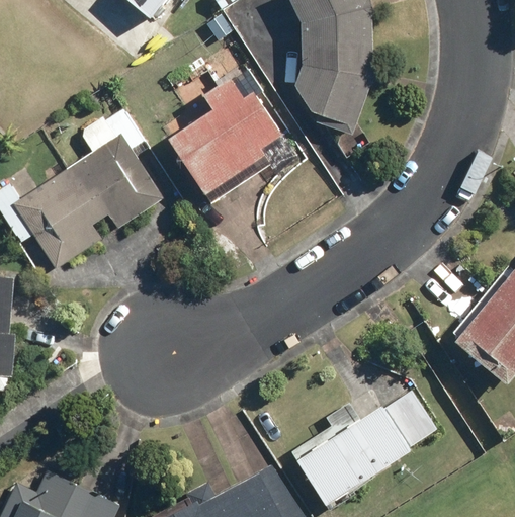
[(126,0),(152,19),(166,0),(126,0)]
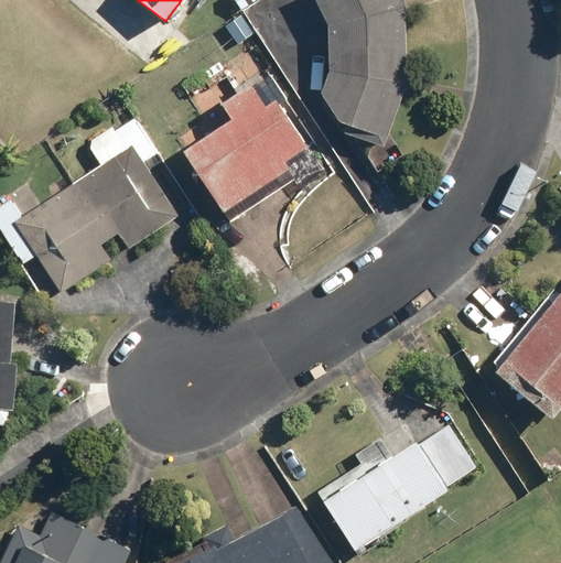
[(315,0),(328,22),(330,72),(317,94),(341,125),(387,141),(405,82),(401,7),(398,0),(315,0)]
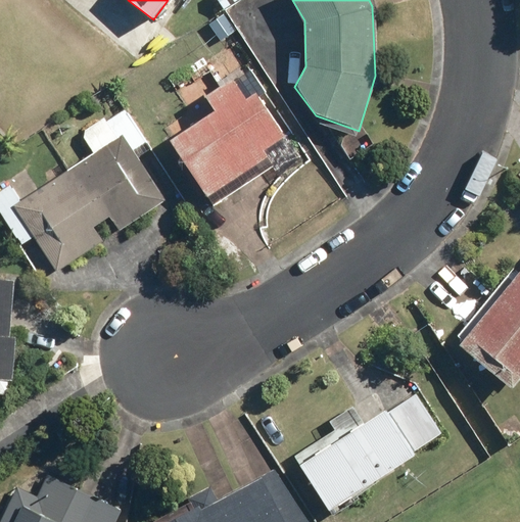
[(234,185),(250,175),(247,169),(266,158),(263,152),(284,140),(256,92),(241,100),(231,82),(205,96),(215,112),(170,138),(204,197),(232,181),(234,185)]
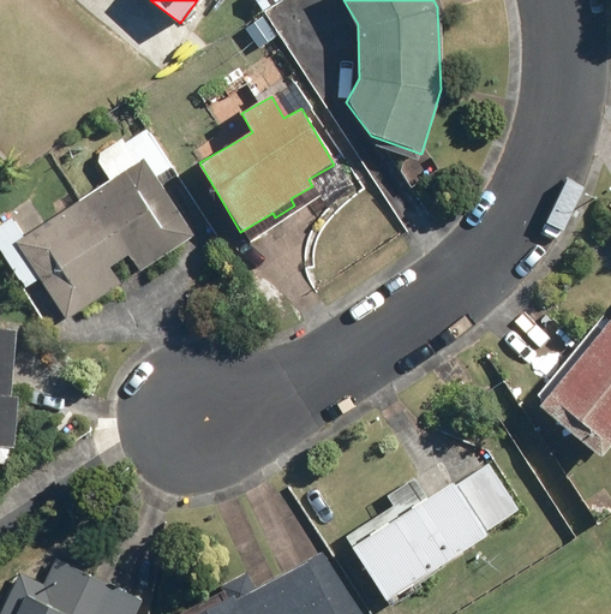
[(141,158),(12,242),(64,321),(123,284),(111,266),(126,255),(137,272),(192,236),(141,158)]
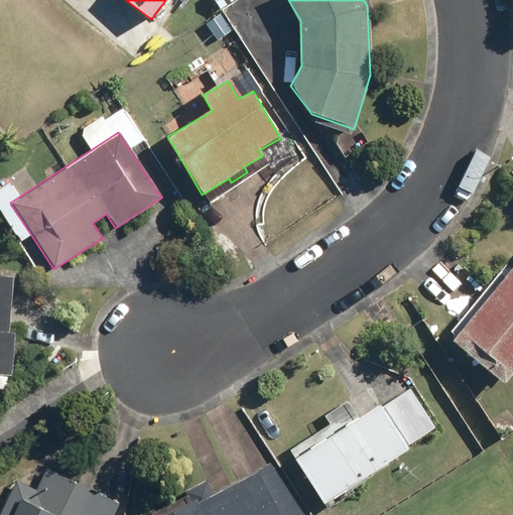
[(512,267),(455,340),(507,382),(512,373),(512,267)]
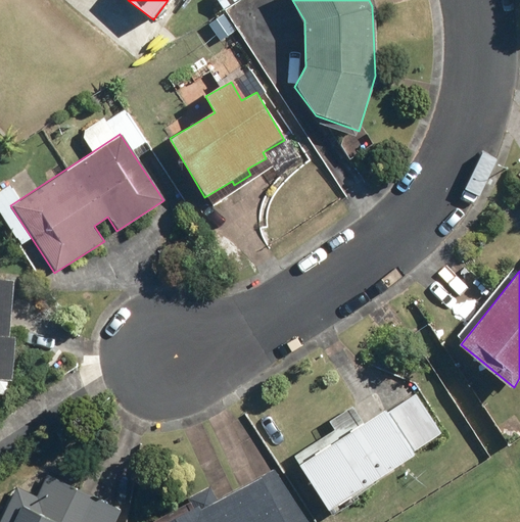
[(0,377),(13,378),(14,333),(11,332),(12,279),(0,278),(0,377)]
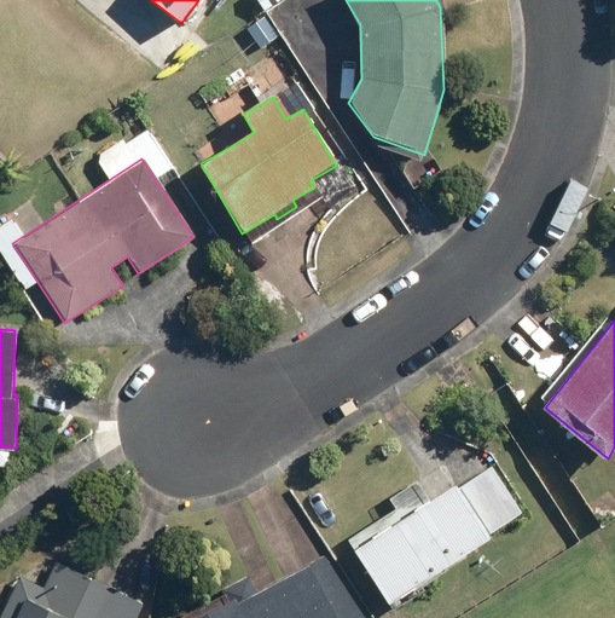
[(521,515),(487,466),(429,501),(417,480),(387,500),(394,510),(347,539),(387,604),(492,538),(489,535),(521,515)]
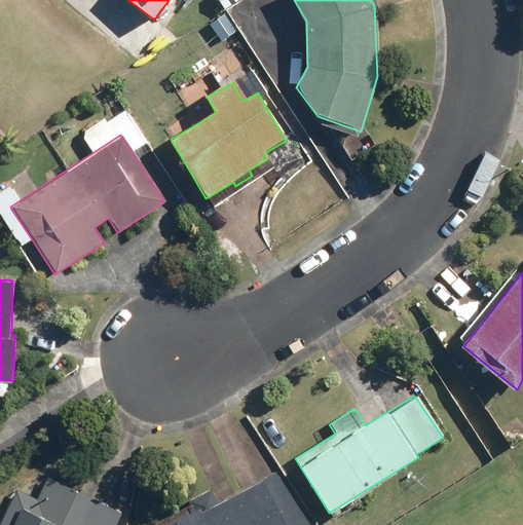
[(305,524),(274,471),(198,515),(195,509),(164,524),(305,524)]
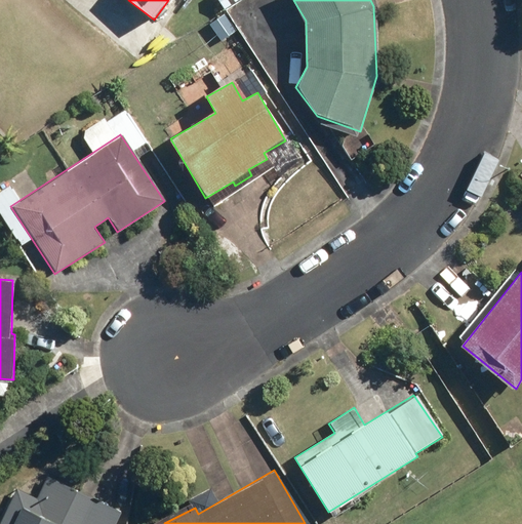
[(0,523),(122,523),(129,509),(48,473),(39,494),(11,482),(0,507),(0,523)]
